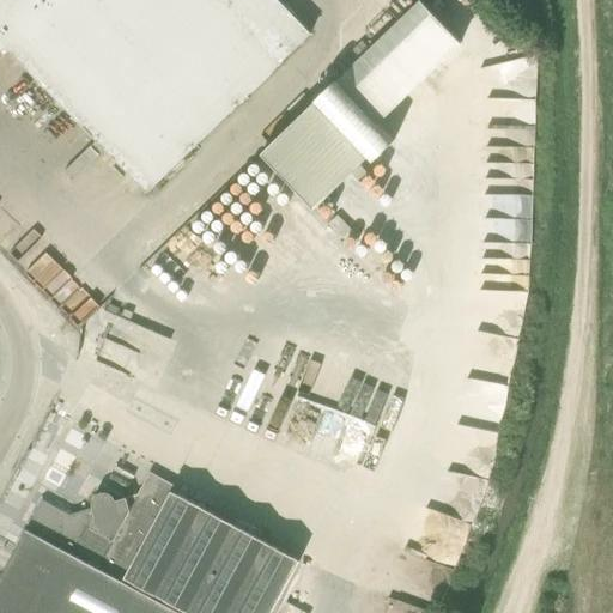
[(1,0),(0,1),(0,52),(4,56),(8,52),(146,194),(310,35),(275,0),(1,0)]
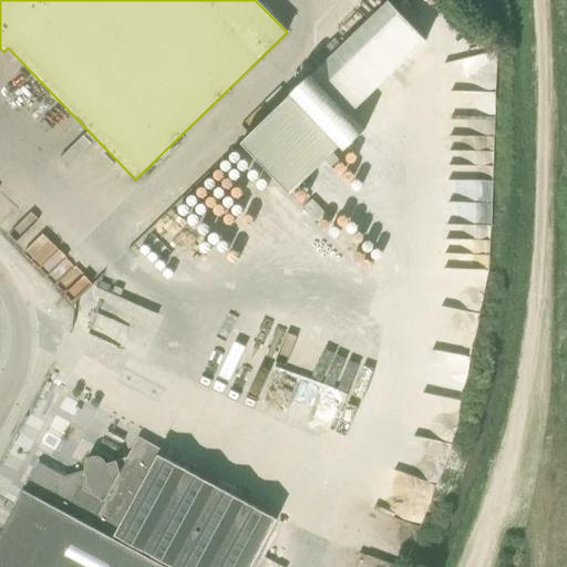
[(348,115),(425,41),(388,2),(311,75),(310,75),(290,94),(291,94),(240,143),(289,194),(339,146),(343,151),(363,131),(348,115)]
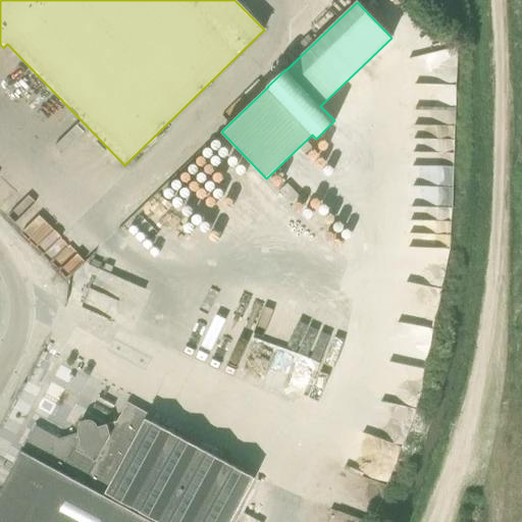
[(411,247),(450,247),(452,154),(416,153),(416,165),(434,165),(434,187),(427,187),(427,204),(424,204),(424,217),(412,217),(411,247)]
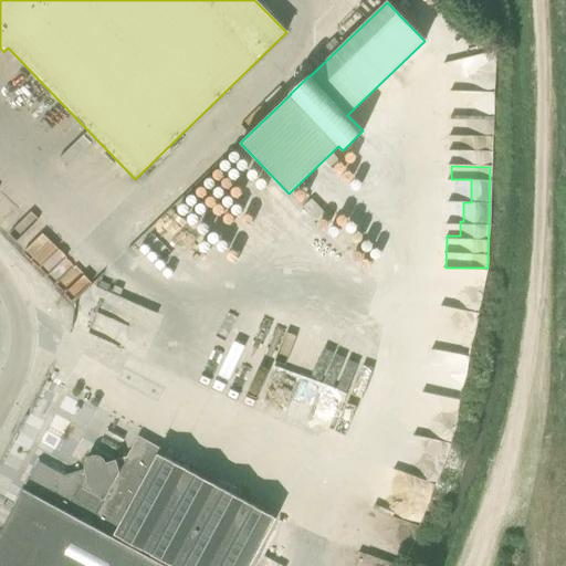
[(229,334),(249,343),(263,313),(243,304),(229,334)]
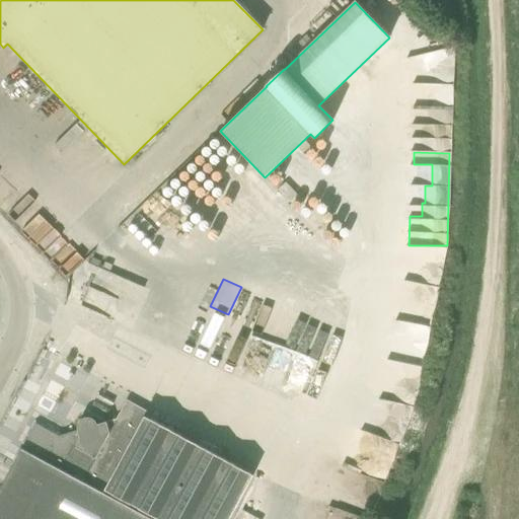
[(143,416),(140,408),(127,400),(117,420),(97,425),(95,422),(92,419),(88,418),(84,418),(81,420),(78,423),(77,427),(77,431),(69,435),(68,434),(58,437),(35,424),(23,446),(21,449),(103,494),(104,492),(155,518),(229,518),(252,475),(143,416)]
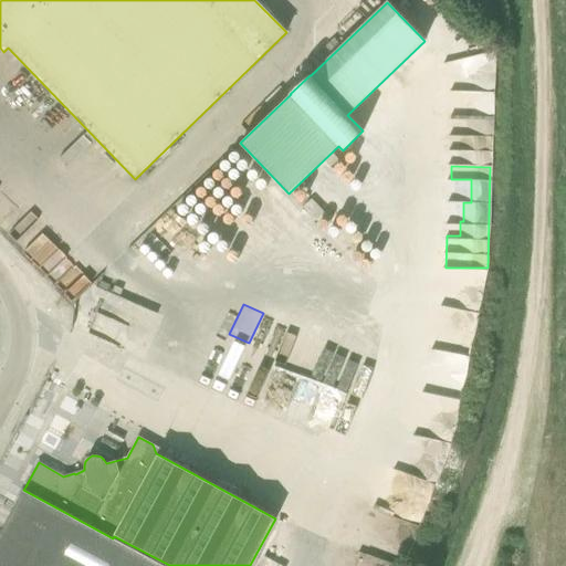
[(161,565),(112,540),(113,538),(23,490),(0,533),(0,565),(161,565)]
